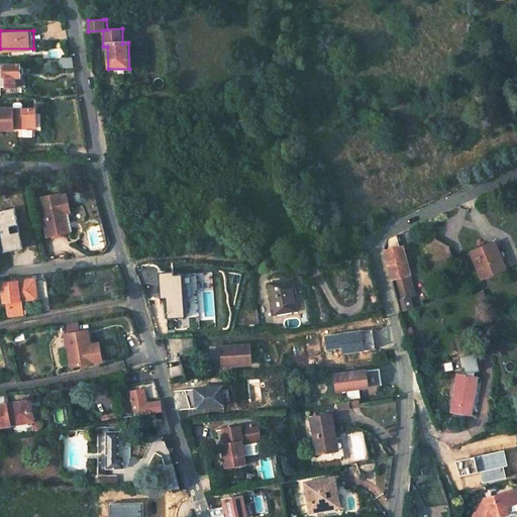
[(73,58),(58,58),(59,69),(75,69),(73,58)]
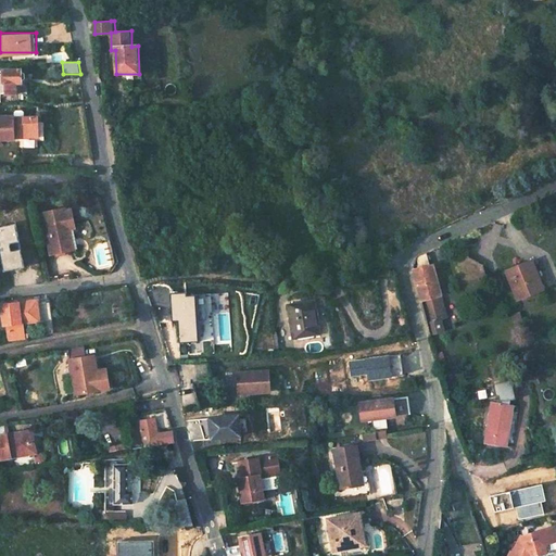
[(20,70),(0,70),(0,93),(16,95),(15,83),(21,83),(21,78),(25,78),(24,74),(20,74),(20,70)]
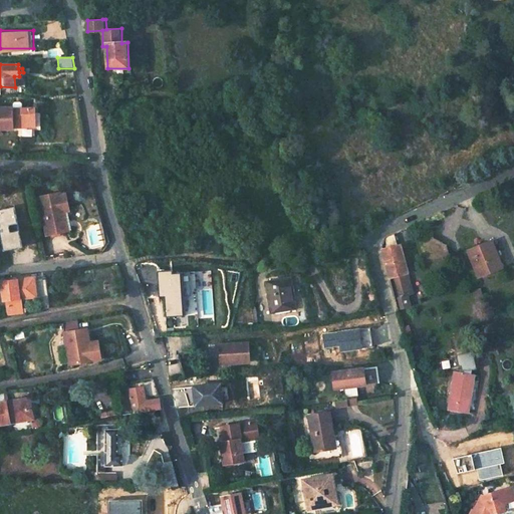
[(15,95),(16,109),(34,109),(33,95),(15,95)]
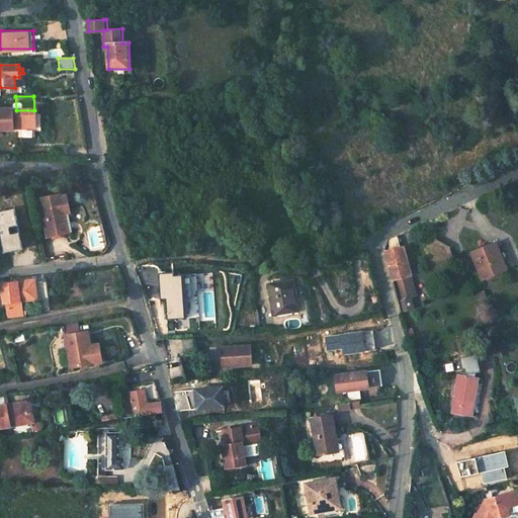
[(16,110),(0,109),(0,128),(13,130),(37,130),(37,110),(34,110),(16,110)]
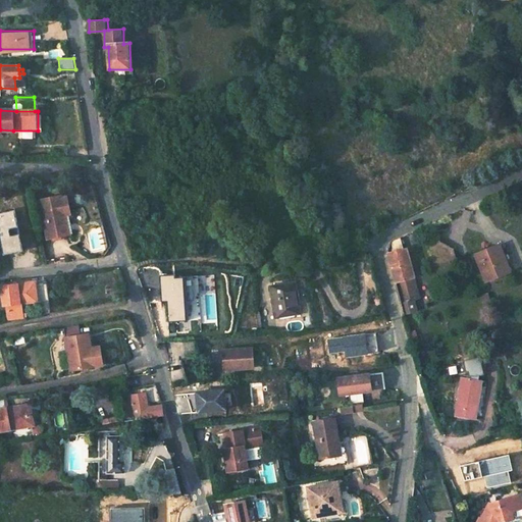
[(65,148),(51,147),(50,155),(65,156),(65,148)]
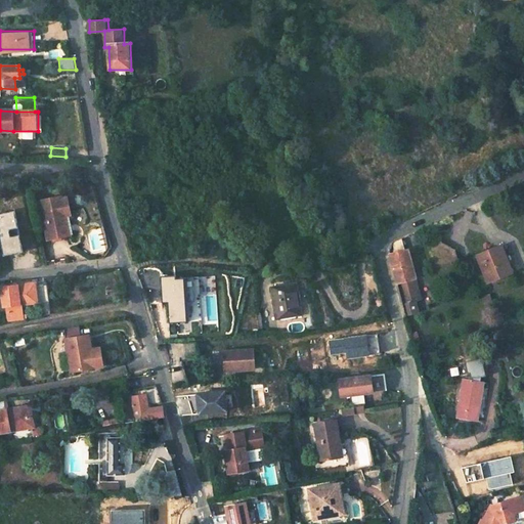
[(64,238),(60,216),(63,216),(70,215),(67,198),(59,200),(58,197),(39,201),(47,243),(64,238)]
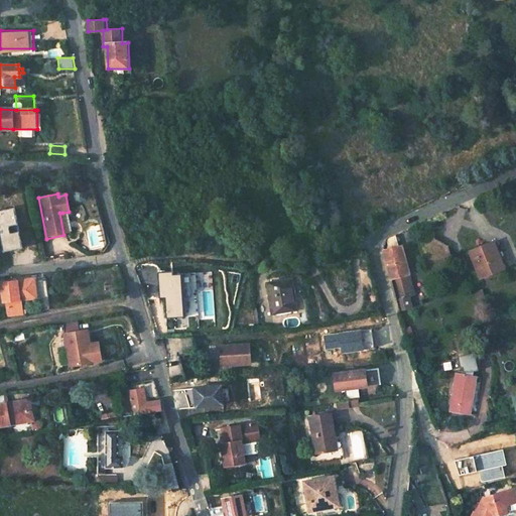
[(15,208),(0,211),(0,227),(5,252),(23,249),(15,208)]
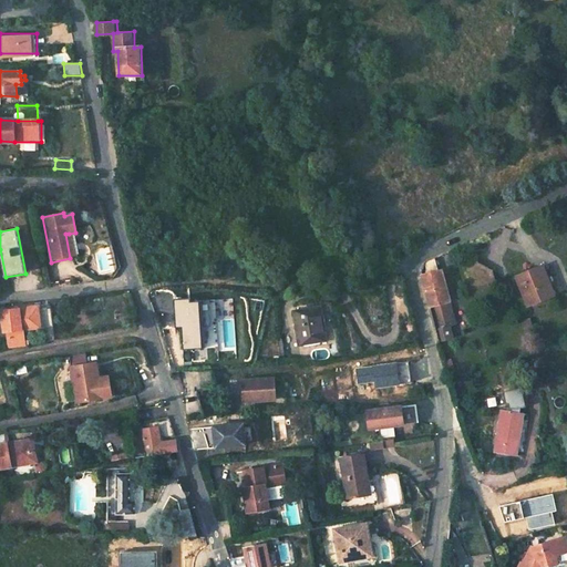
[(146,230),(138,232),(141,240),(148,239),(146,230)]
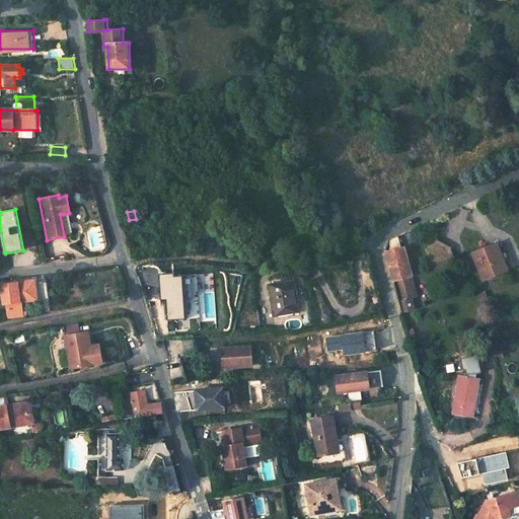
[(68,236),(63,214),(60,214),(64,236),(68,236)]
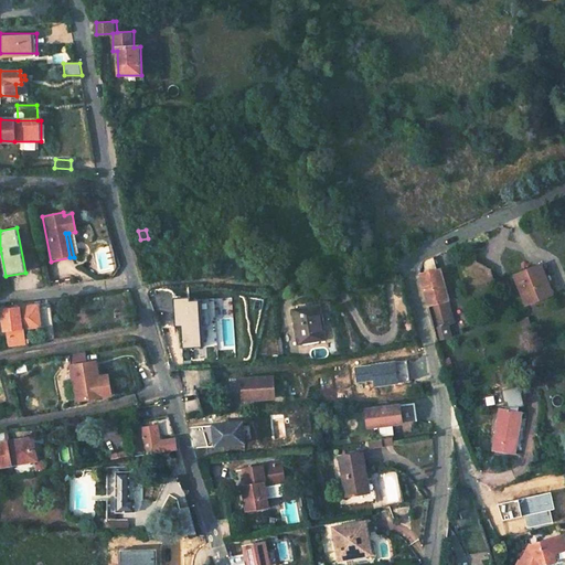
[(451,318),(447,301),(448,301),(444,285),(441,285),(434,256),(423,262),(420,275),(428,306),(434,326),(438,343),(451,339),(448,323),(451,318)]
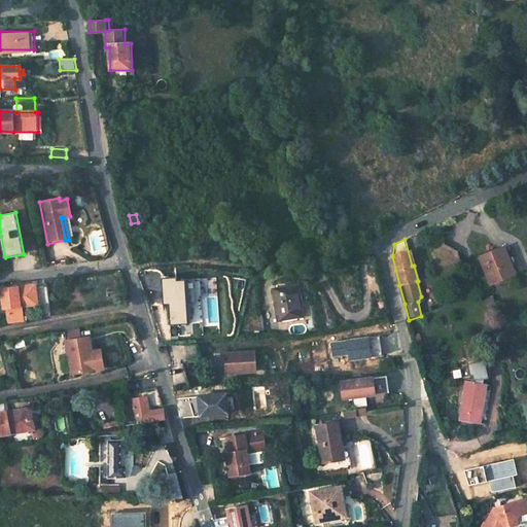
[(506,247),(485,255),(496,283),(520,272),(516,260),(513,261),(506,247)]
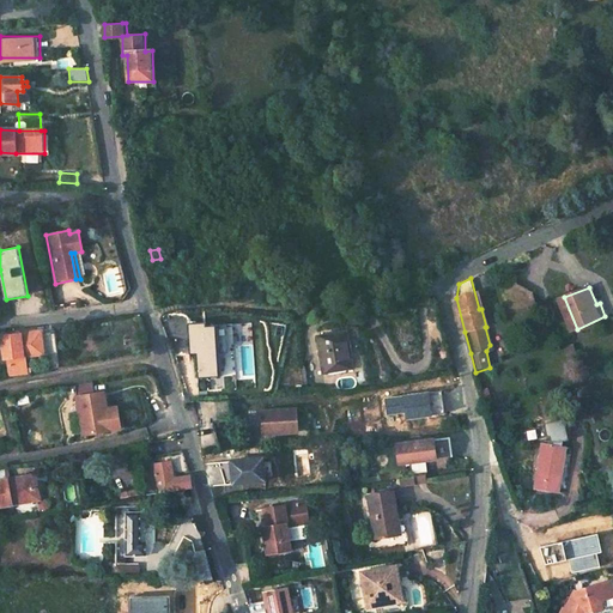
[(226,335),(226,326),(206,328),(205,323),(187,326),(189,354),(196,354),(199,381),(220,378),(218,354),(229,353),(226,335)]
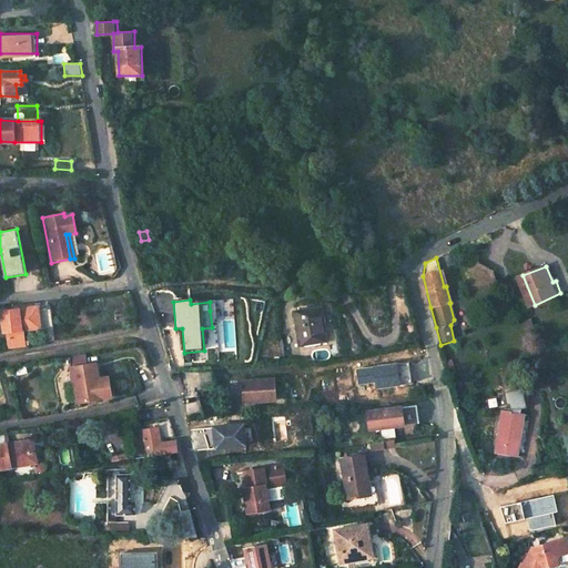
[(322,304),(294,310),(301,344),(327,338),(322,304)]
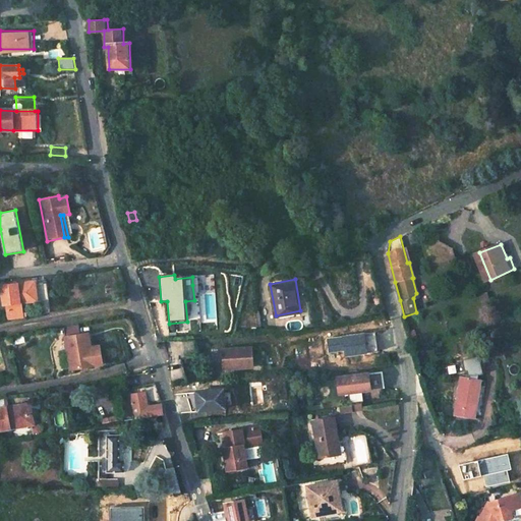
[(37,281),(4,284),(6,303),(8,303),(23,300),(39,297),(37,281)]
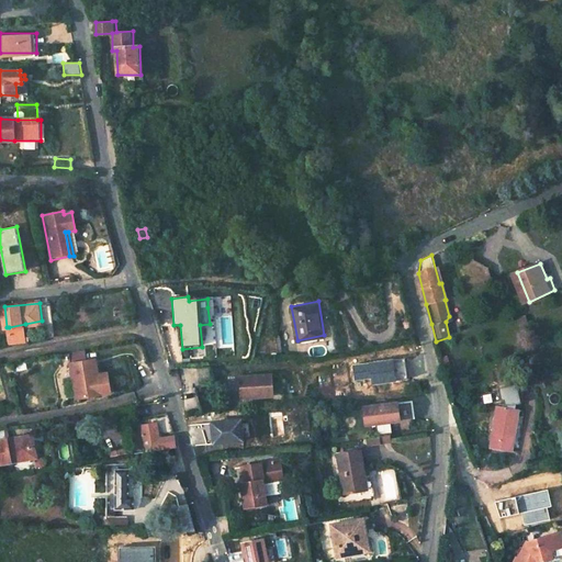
[(525,317),(516,319),(518,327),(527,325),(525,317)]
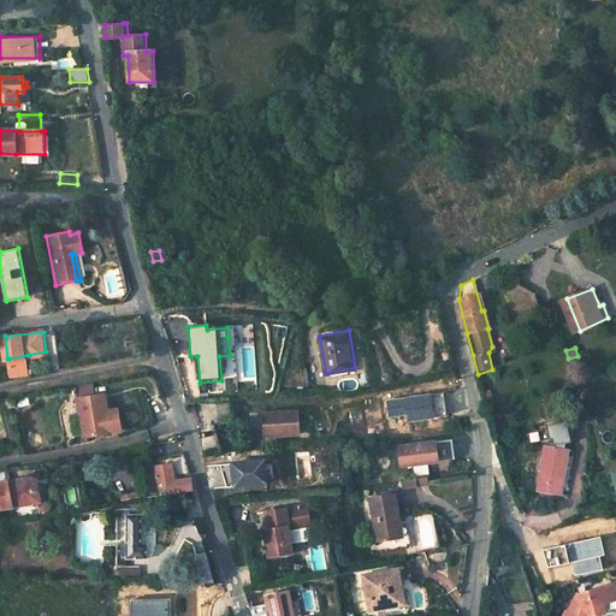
[(28,355),(10,359),(13,378),(33,374),(28,355)]
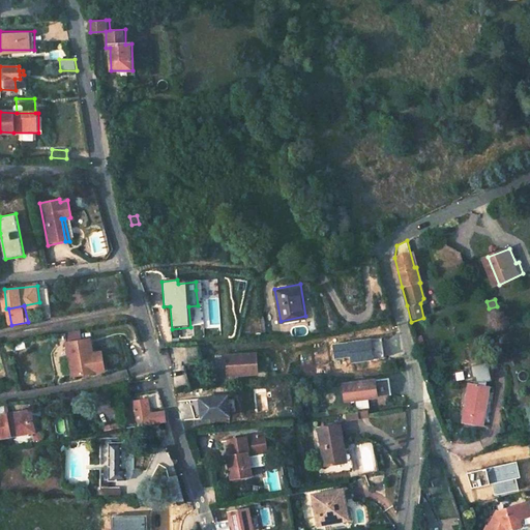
[(82,330),(66,333),(74,377),(98,373),(95,353),(92,340),(84,341),(82,330)]
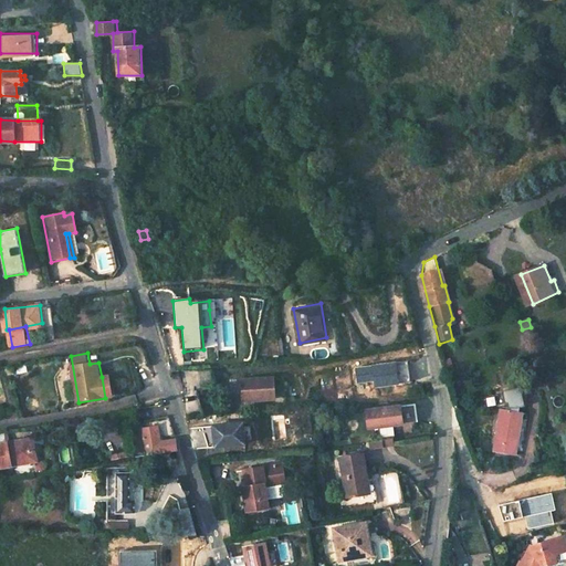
[(409,362),(355,368),(357,381),(375,379),(376,386),(411,381),(409,362)]
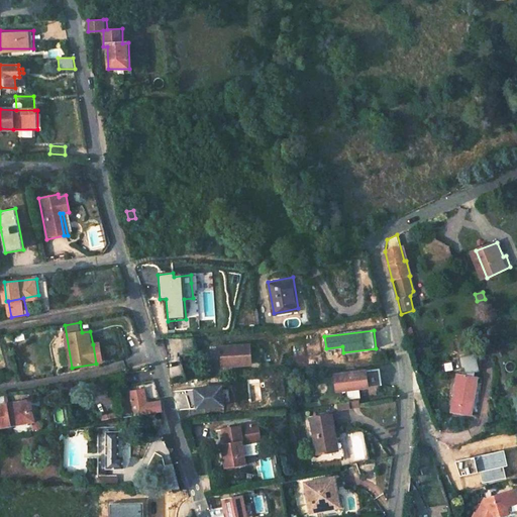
[(194,338),(181,339),(183,354),(196,353),(194,338)]
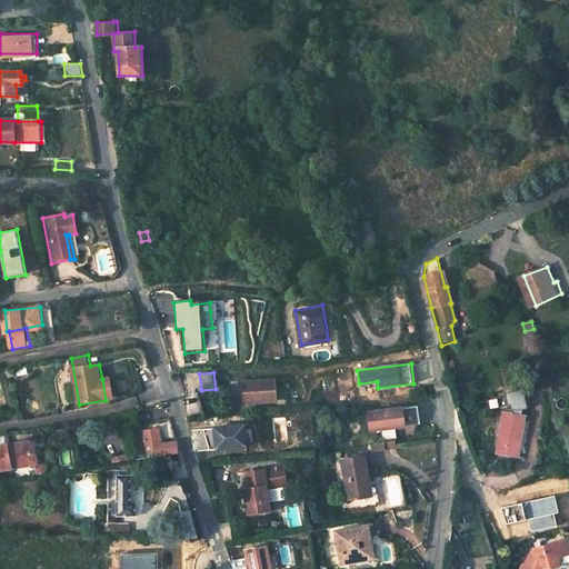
[(111,378),(102,379),(106,400),(115,398),(111,378)]
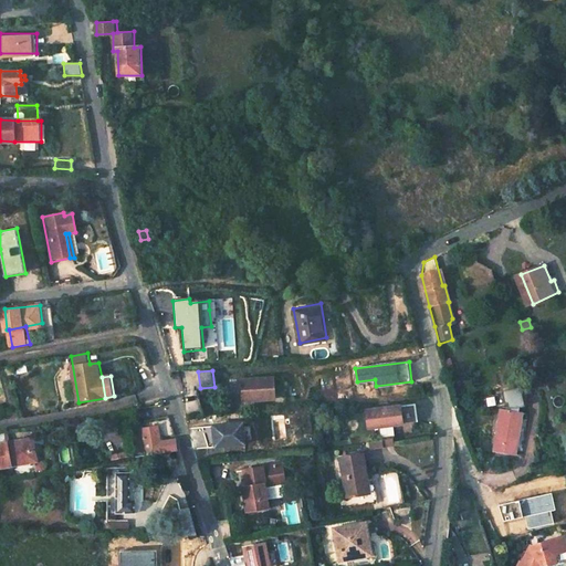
[(274,378),(242,380),(243,402),(275,399),(274,378)]
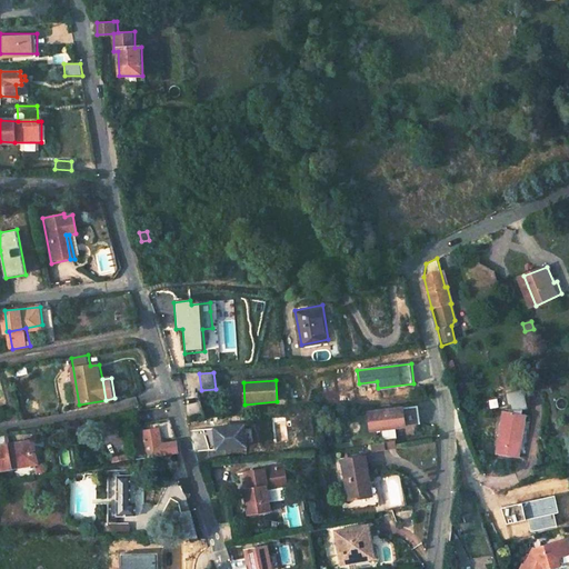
[(506,396),(489,400),(490,409),(508,405),(506,396)]
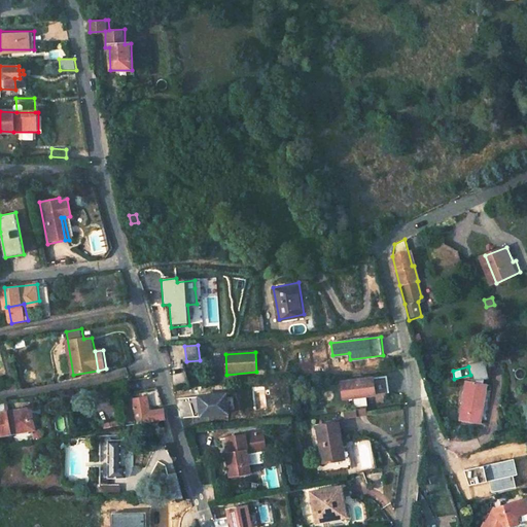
[(386,377),(341,382),(343,399),(389,393),(386,377)]
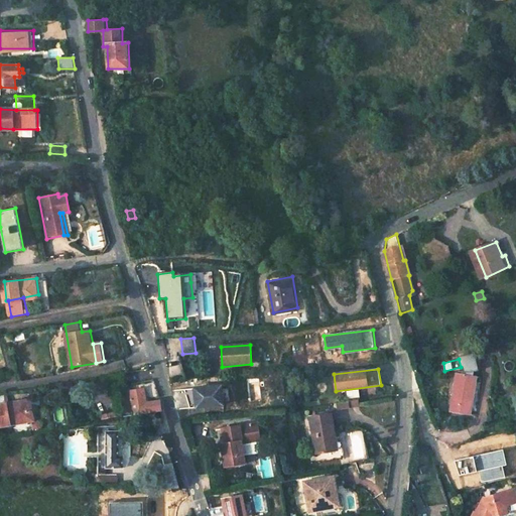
[(476,377),(458,373),(448,412),(470,416),(472,406),(469,405),(476,377)]
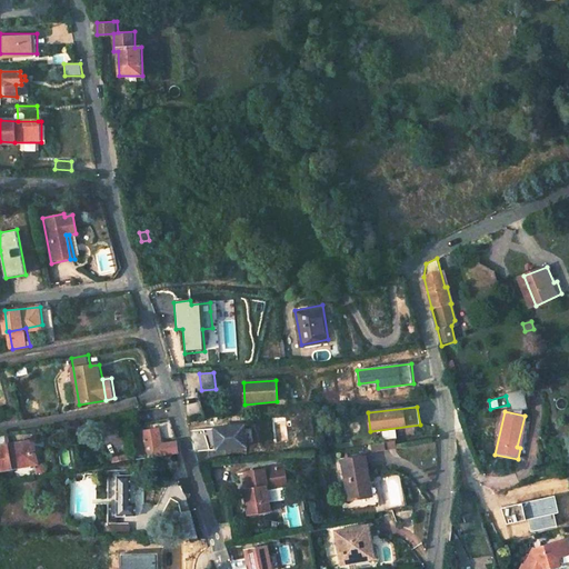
[(246,423),(203,429),(210,449),(248,446),(246,423)]
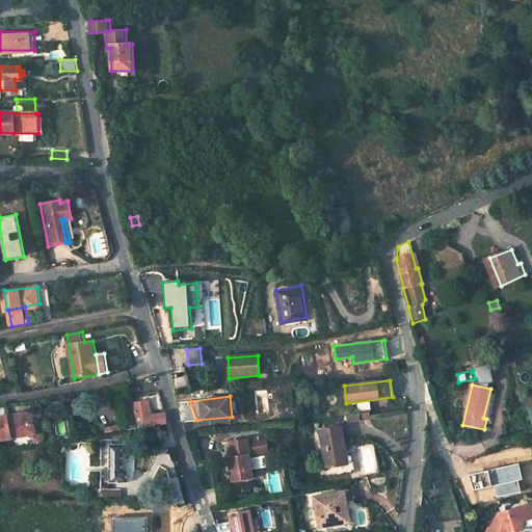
[(148,400),(133,401),(135,413),(141,413),(145,427),(151,426),(151,422),(164,421),(161,411),(152,413),(148,400)]
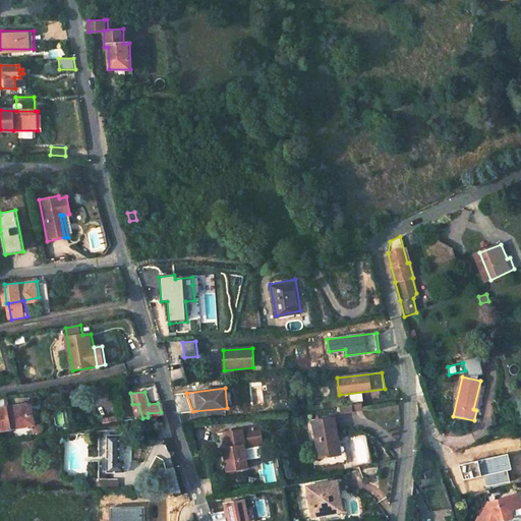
[(4,397),(0,397),(0,432),(31,427),(27,405),(6,409),(4,397)]
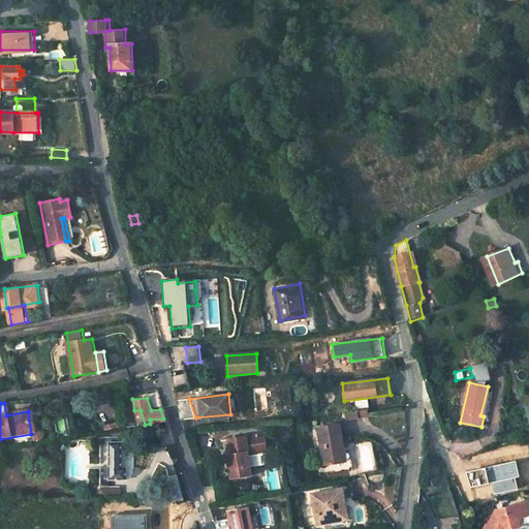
[(367,408),(346,410),(347,417),(368,414),(367,408)]
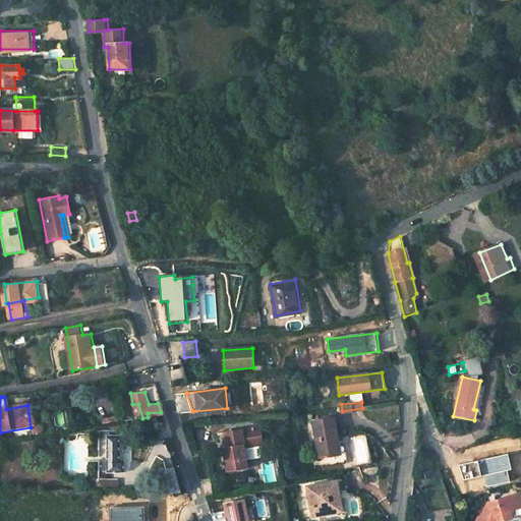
[(334,416),(312,420),(319,457),(337,454),(334,438),(337,438),(337,436),(334,416)]
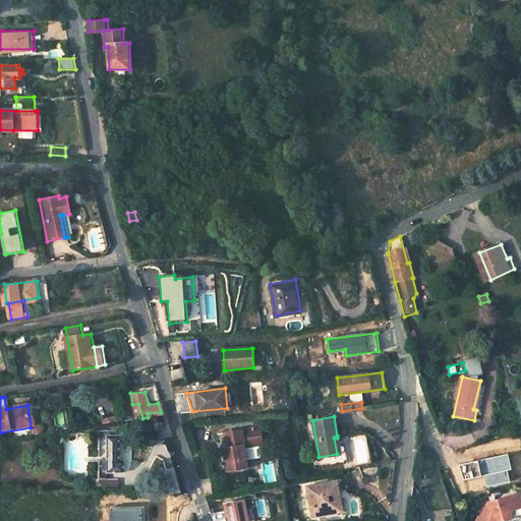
[(127,433),(113,432),(112,470),(130,471),(130,460),(127,460),(127,433)]
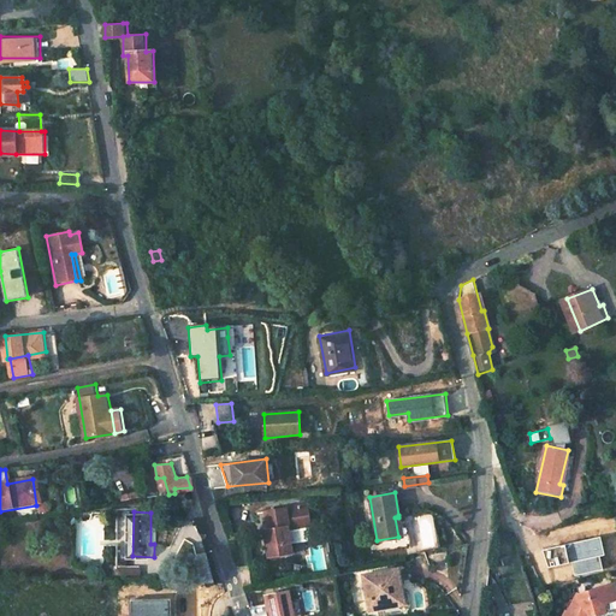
[(295,514),(254,522),(256,538),(254,538),(260,567),(284,562),(279,537),(298,533),(295,514)]
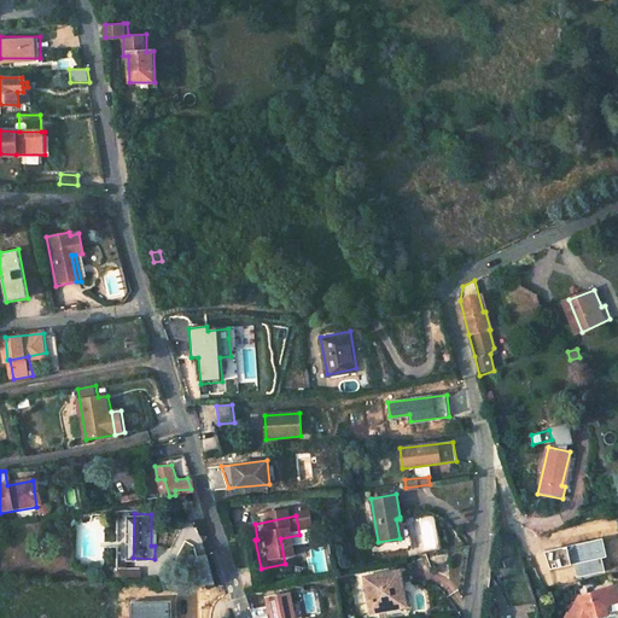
[(406,517),(400,517),(400,519),(396,519),(400,538),(401,546),(410,544),(406,517)]
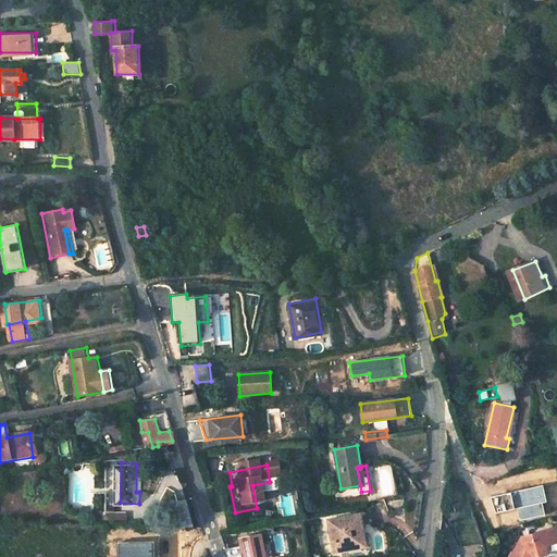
[(139,514),(115,512),(115,524),(139,524),(139,514)]
